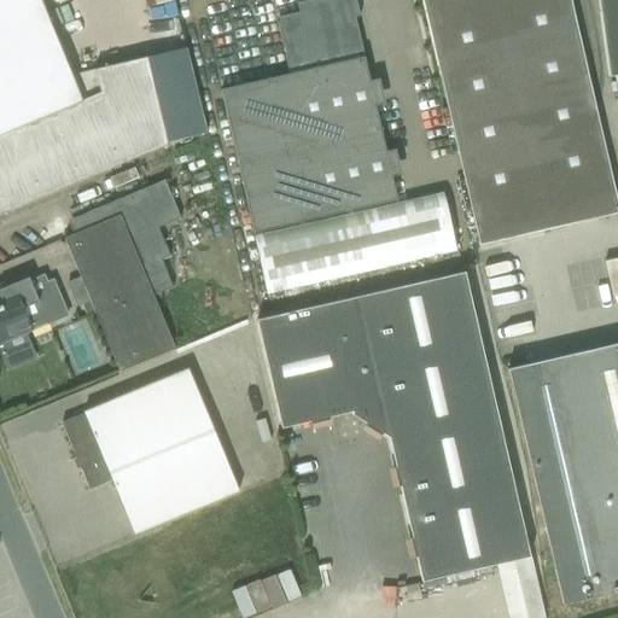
[(0,0),(0,214),(168,146),(146,58),(71,76),(40,0),(0,0)]
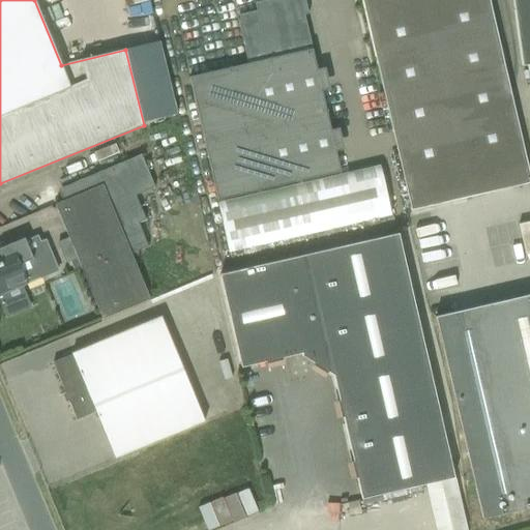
[(249,64),(188,78),(216,201),(340,173),(312,50),(304,16),(308,15),(304,0),(277,0),(273,1),(274,7),(238,16),(249,64)]
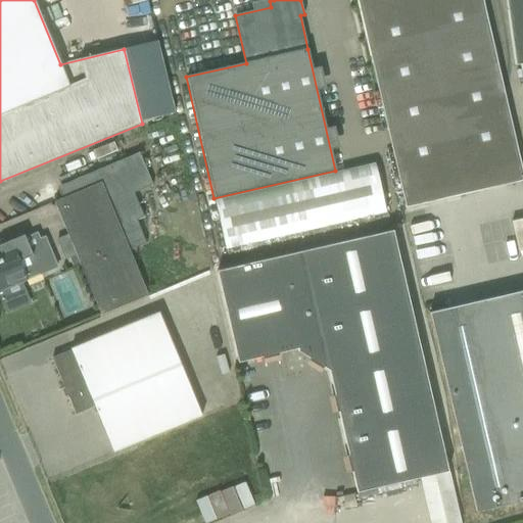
[(355,0),(403,208),(522,181),(522,179),(481,0),(355,0)]
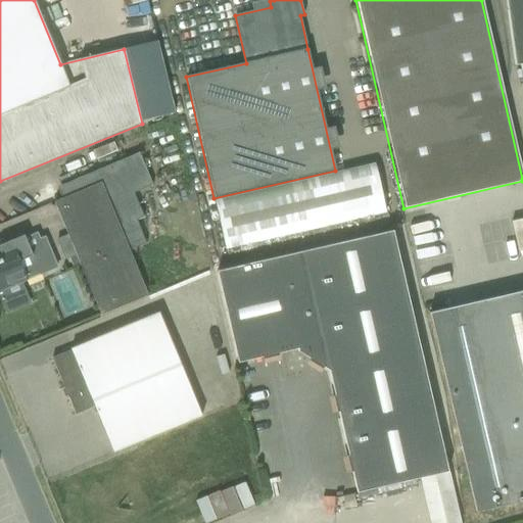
[(522,0),(504,0),(514,66),(522,65),(522,74),(522,0)]
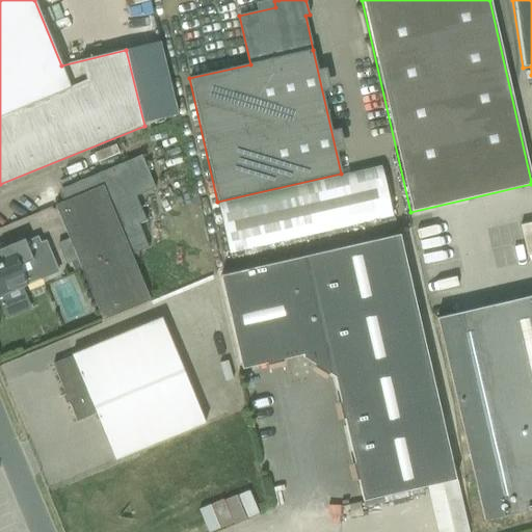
[(77,260),(103,321),(151,301),(131,255),(149,248),(138,224),(145,221),(136,196),(155,189),(150,175),(141,156),(63,188),(60,196),(62,203),(55,206),(69,239),(77,260)]
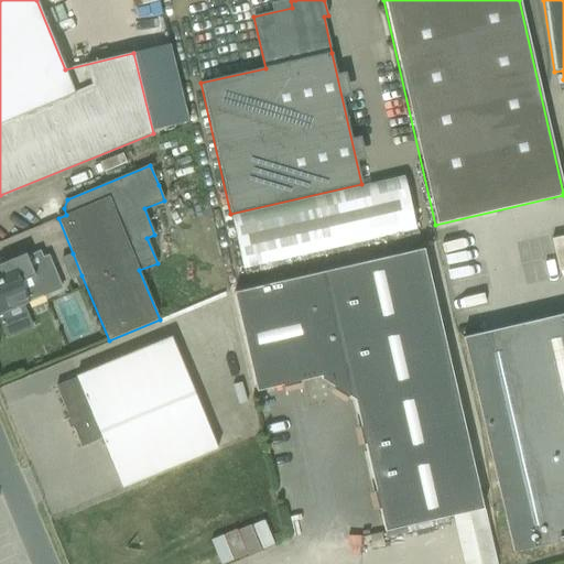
[(235,217),(246,270),(416,231),(404,180),(235,217)]
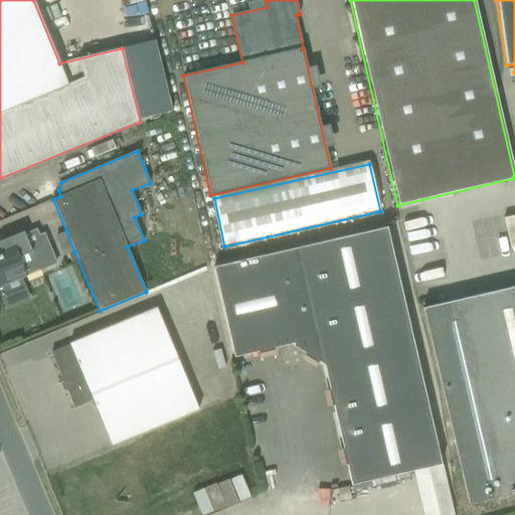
[(405,205),(396,207),(398,216),(406,214),(405,205)]
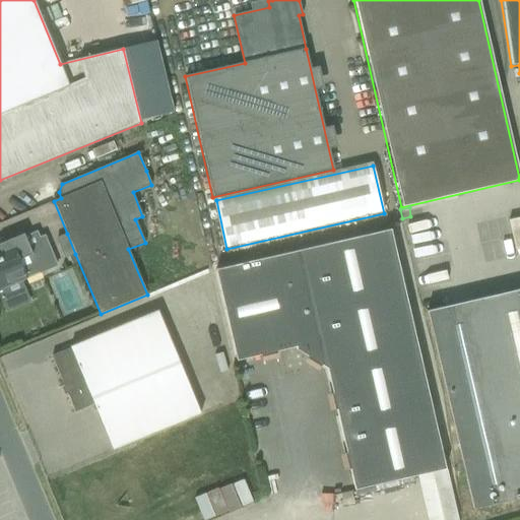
[(354,491),(416,476),(446,469),(390,230),(215,270),(236,362),(296,347),(296,350),(326,369),(354,491)]
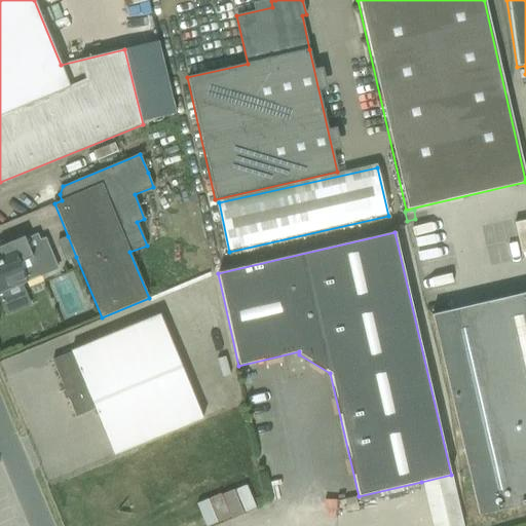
[(0,292),(28,282),(59,269),(46,238),(41,240),(38,234),(25,239),(23,234),(0,242),(0,292)]
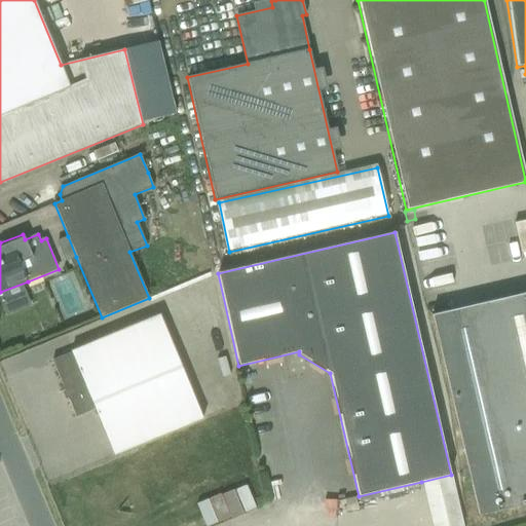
[(58,240),(67,261),(76,257),(68,236),(58,240)]
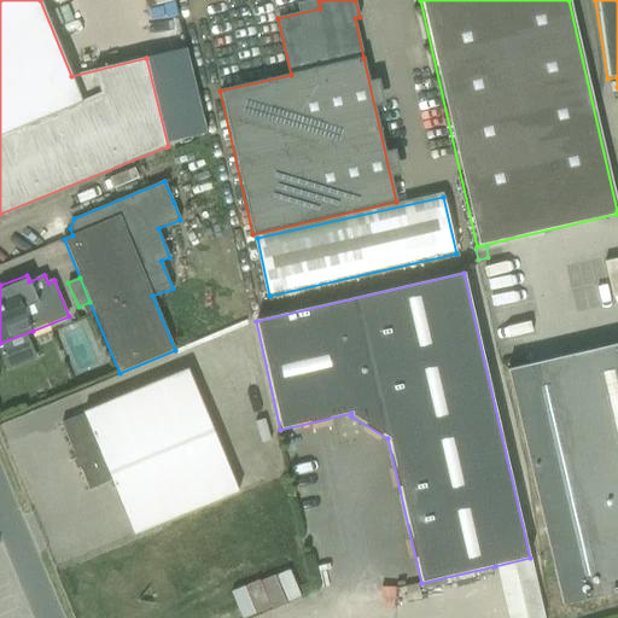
[(513,394),(564,605),(617,592),(617,344),(507,371),(513,394)]
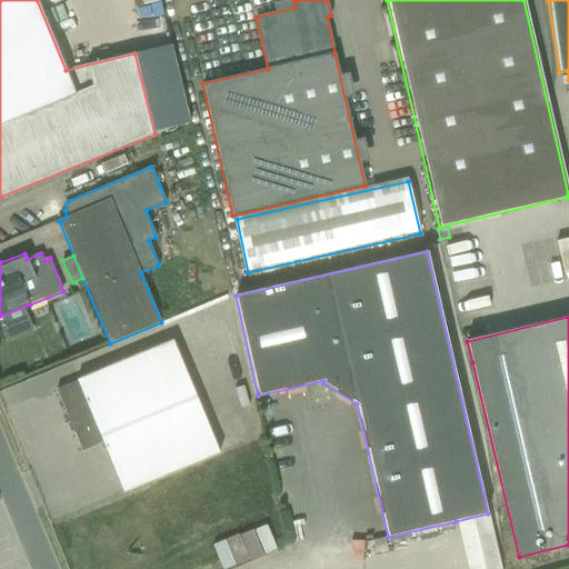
[(102,442),(123,492),(219,452),(211,431),(173,341),(57,389),(82,451),(102,442)]
